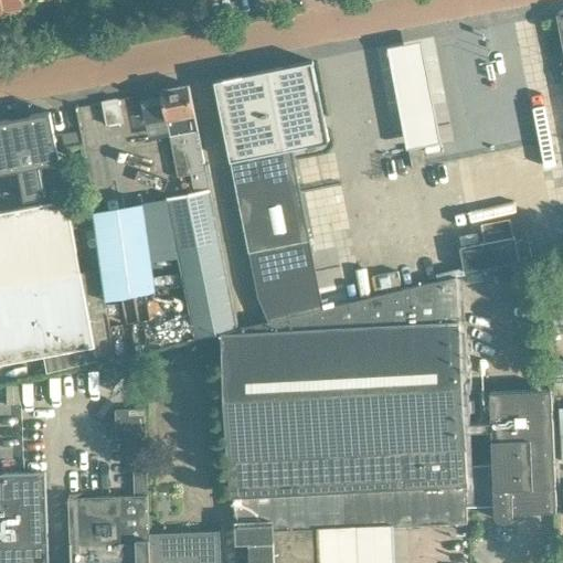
[(395,48),(413,149),(448,142),(429,42),(395,48)]
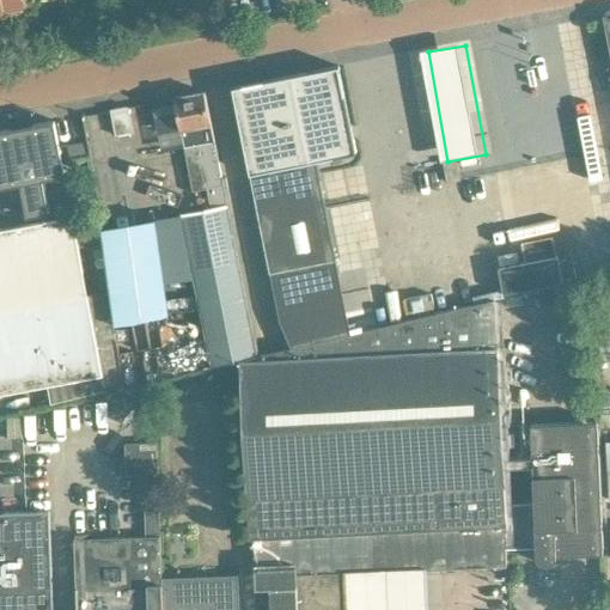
[(336,68),(230,90),(272,276),(334,262),(323,208),(316,174),(315,163),(354,156),(352,142),(348,129),(336,69),(336,68)]
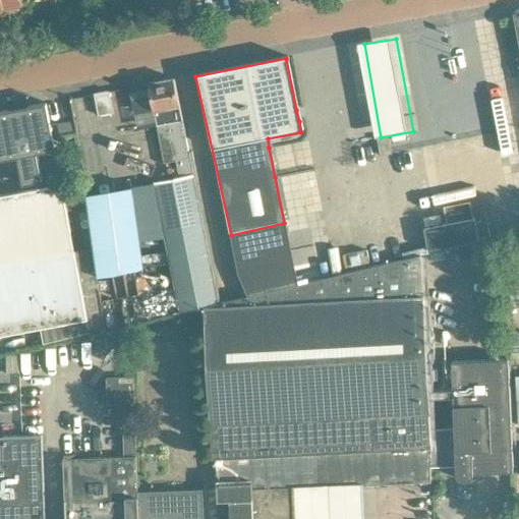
[(177,313),(203,308),(203,307),(219,303),(188,154),(187,154),(172,80),(147,85),(155,127),(171,124),(173,136),(172,136),(172,138),(160,140),(161,148),(168,163),(174,162),(177,178),(131,187),(138,224),(159,220),(177,313)]
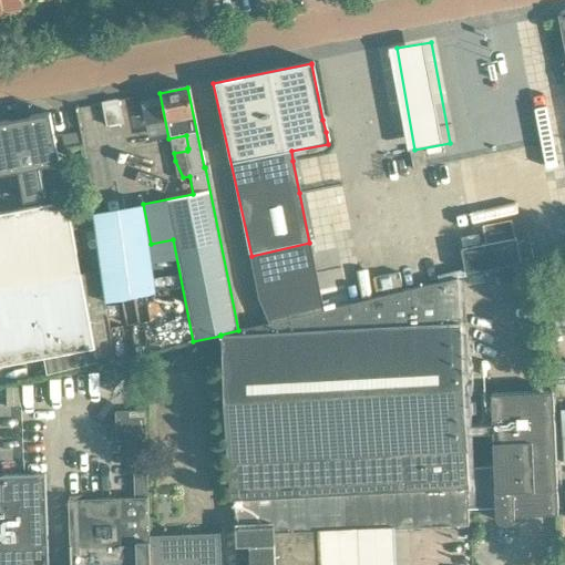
[(121,124),(116,101),(100,104),(104,126),(121,124)]
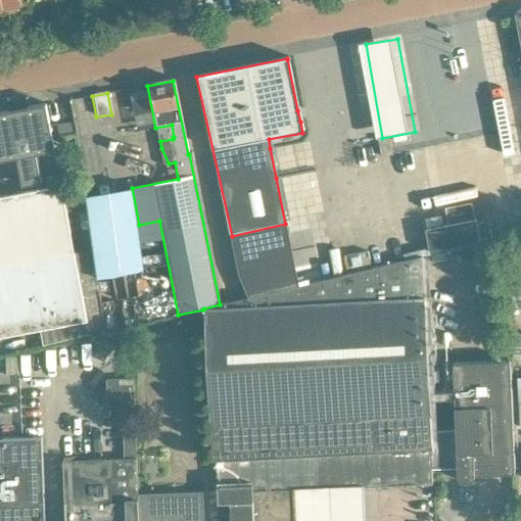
[(53,152),(44,105),(0,113),(0,162),(13,159),(19,188),(41,184),(35,155),(53,152)]
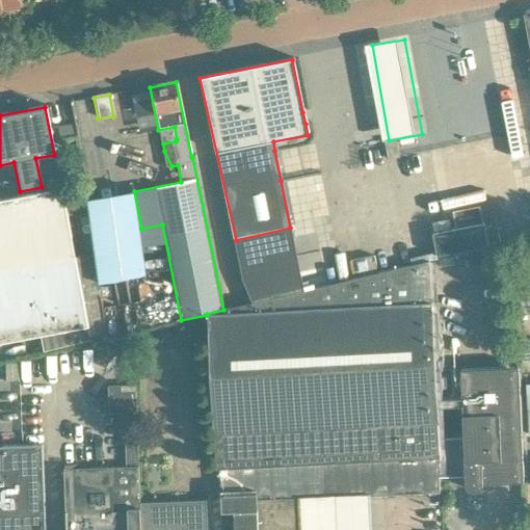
[(398,159),(394,141),(382,143),(387,161),(398,159)]
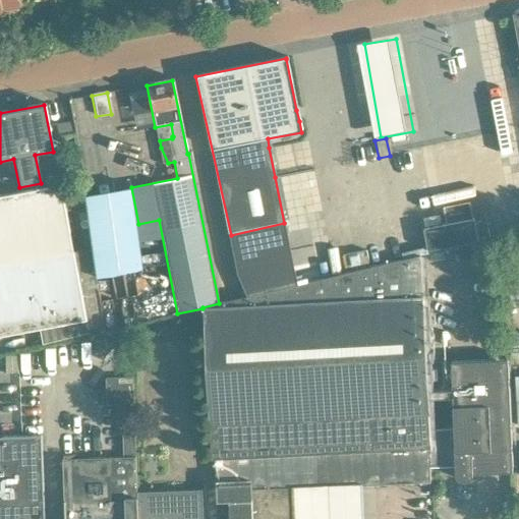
[(0,267),(70,252),(58,185),(0,196),(0,267)]
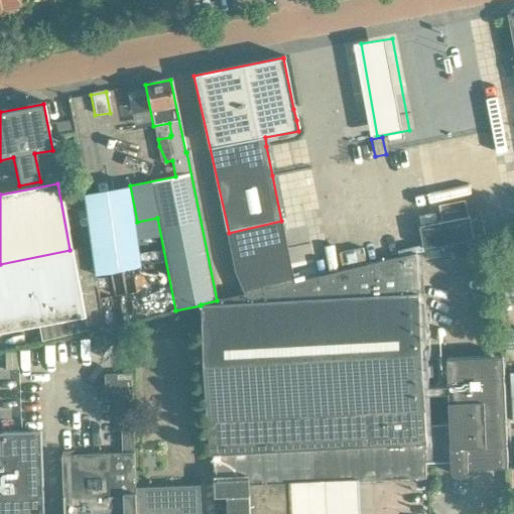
[(128,186),(83,194),(95,278),(141,271),(128,186)]
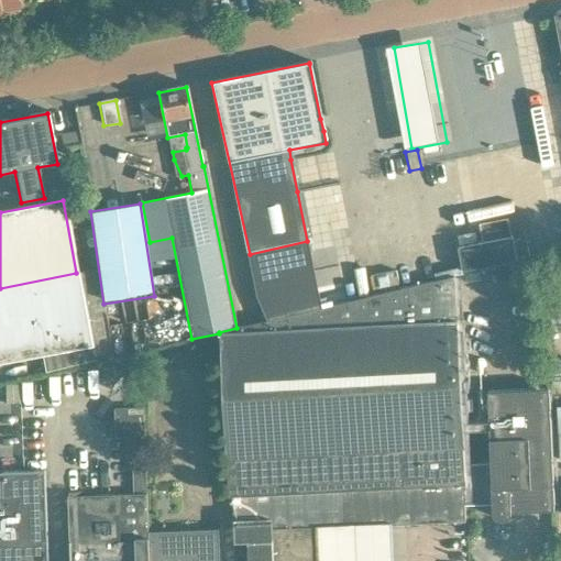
[(481,243),(457,249),(461,272),(515,262),(510,238),(509,238),(506,221),(477,227),(481,243)]
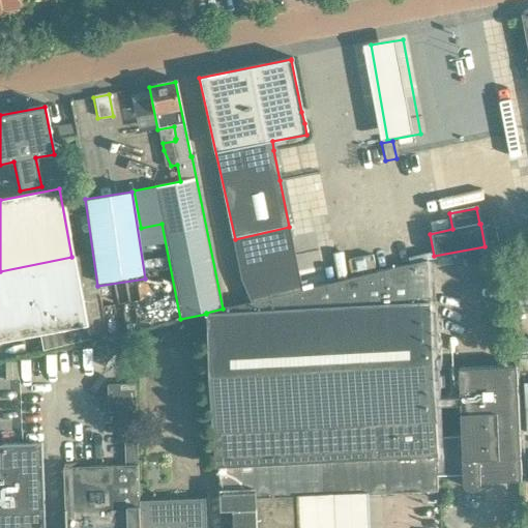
[(0,343),(39,335),(42,351),(88,342),(71,257),(0,271),(0,343)]
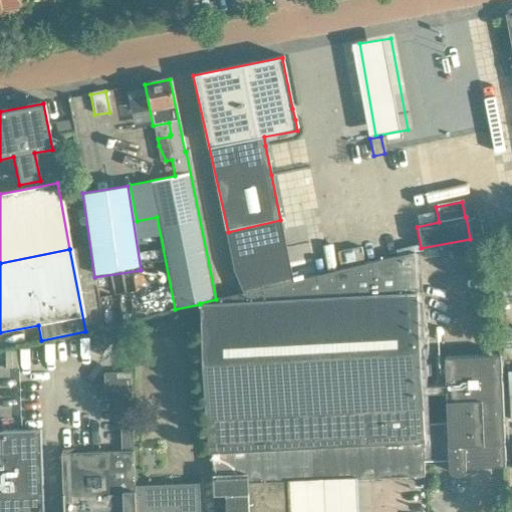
[(360,249),(336,253),(338,265),(362,260),(360,249)]
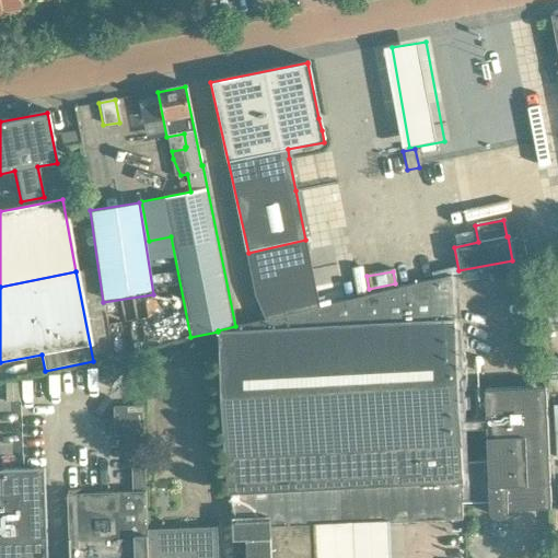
[(485,420),(458,421),(454,320),(452,320),(450,275),(235,326),(218,330),(218,332),(225,492),(460,483),(461,503),(488,503),(488,511),(489,513),(490,514),(491,516),(492,518),(495,519),(497,519),(499,519),(501,518),(502,516),(504,515),(506,514),(507,512),(507,511),(507,510),(549,508),(545,387),(484,391),(485,420)]
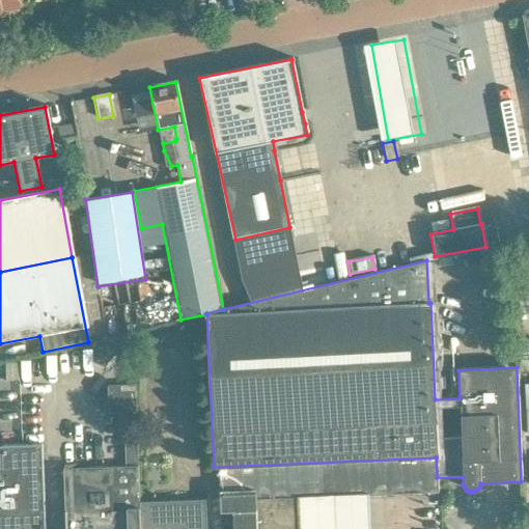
[(0,438),(22,438),(21,369),(0,368),(0,438)]
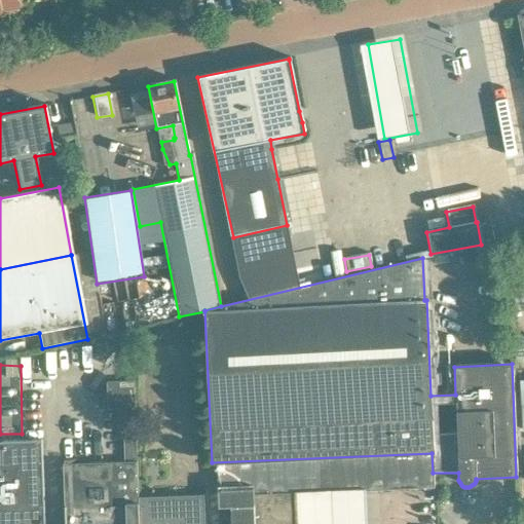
[(107,409),(134,407),(133,381),(106,382),(107,409)]
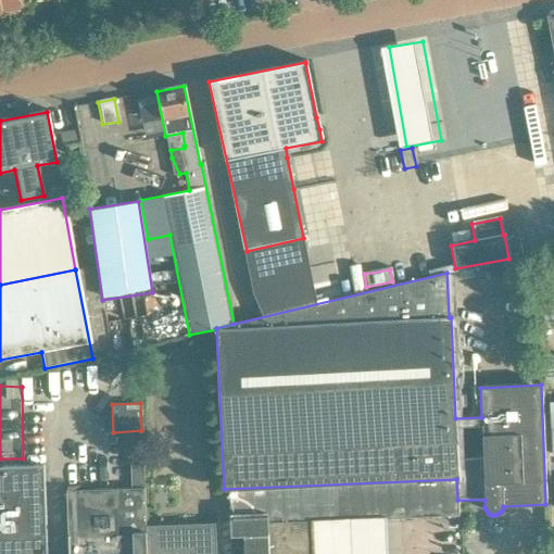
[(46,553),(42,466),(0,467),(0,553),(46,553)]
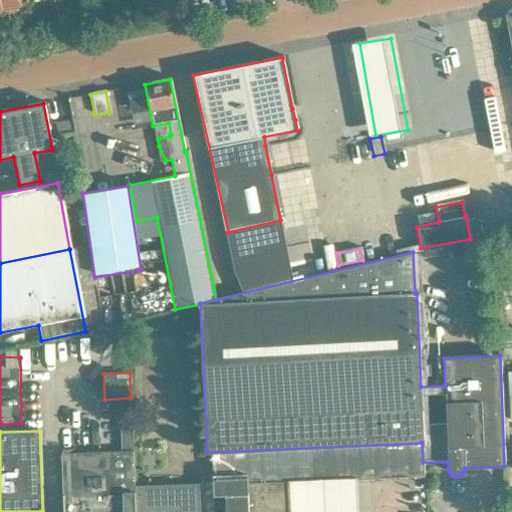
[(135,511),(135,498),(134,486),(133,439),(123,439),(123,451),(60,454),(62,511),(135,511)]
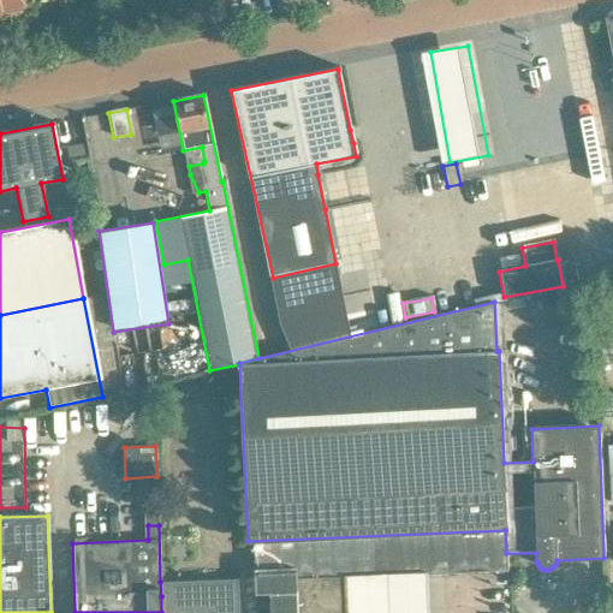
[(505,530),(248,541),(248,543),(251,543),(254,594),(268,593),(268,612),(345,612),(344,578),(427,573),(506,570),(506,553),(505,530)]
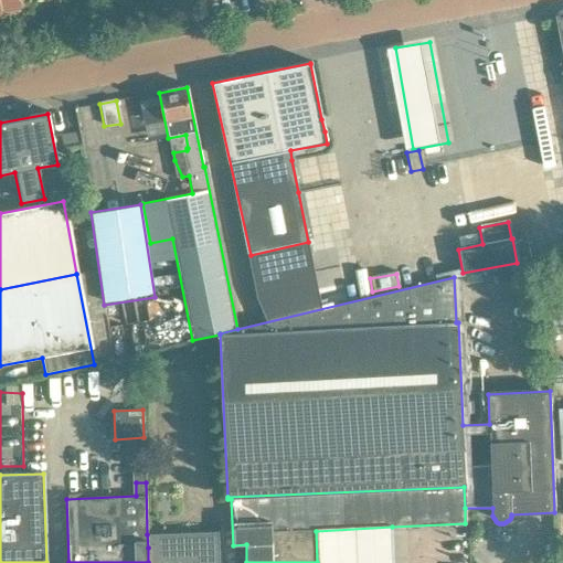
[(393,562),(394,527),(316,531),(317,562),(393,562)]
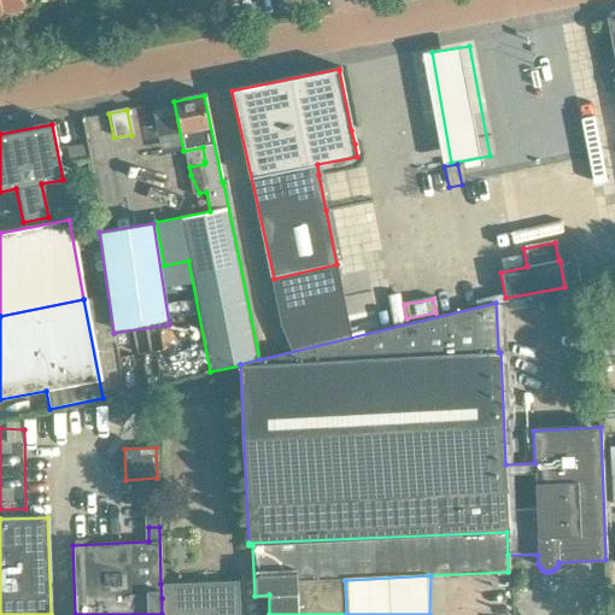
[(239,614),(238,580),(160,584),(162,598),(162,614),(239,614)]
